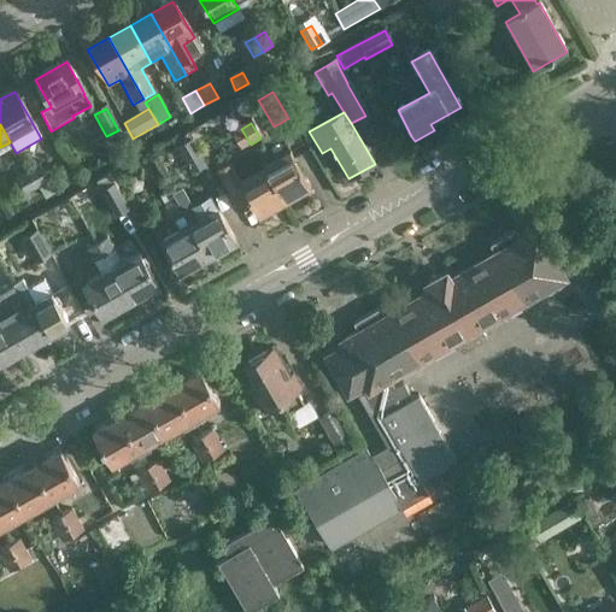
[(251,145),(241,129),(232,135),(240,151),(251,145)]
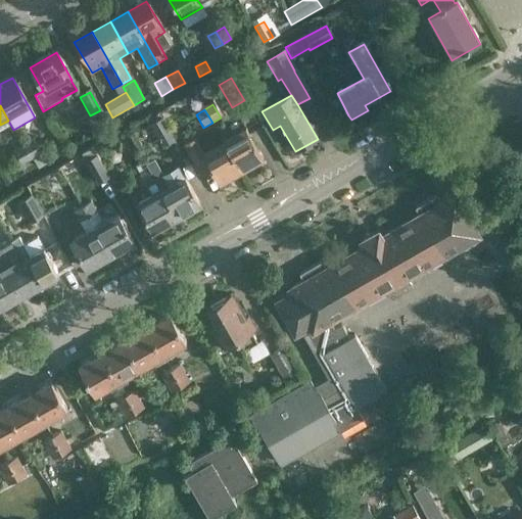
[(161,120),(150,126),(162,148),(175,141),(161,120)]
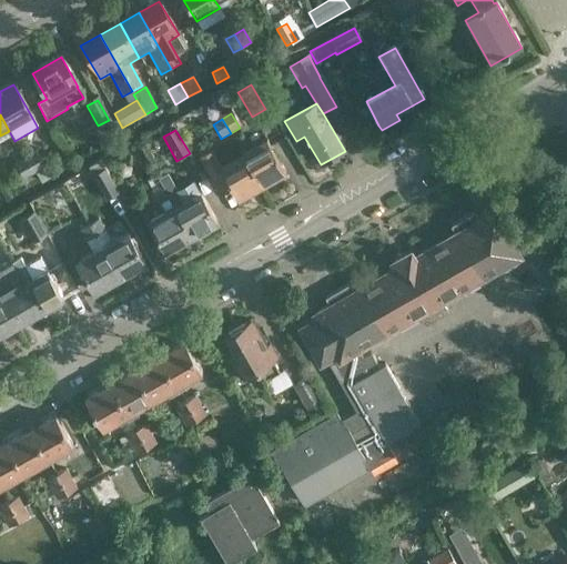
[(242,153),(262,188),(285,174),(266,140),(242,153)]
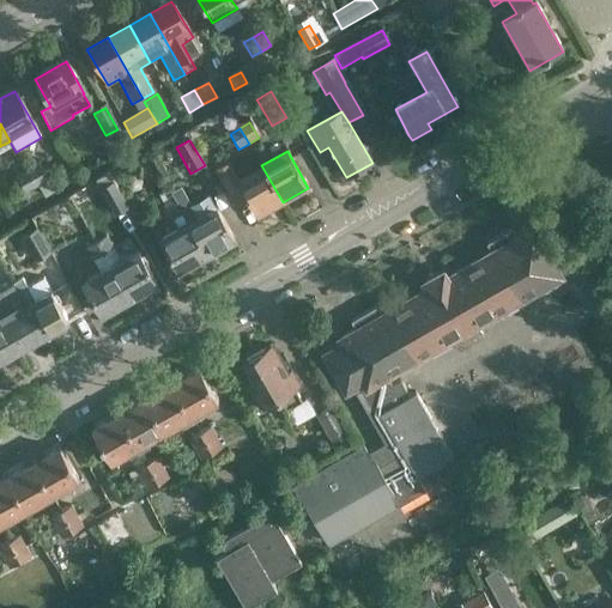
[(256,218),(283,202),(261,165),(236,180),(228,164),(214,172),(225,193),(223,195),(234,213),(249,205),(256,218)]
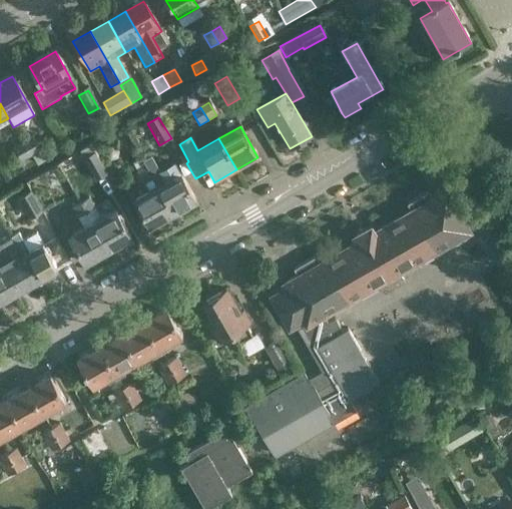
[(23,144),(31,157),(40,152),(32,138),(23,144)]
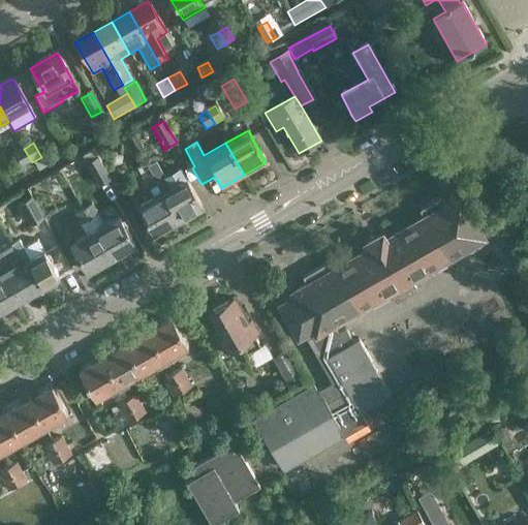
[(32,162),(24,149),(13,154),(22,168),(32,162)]
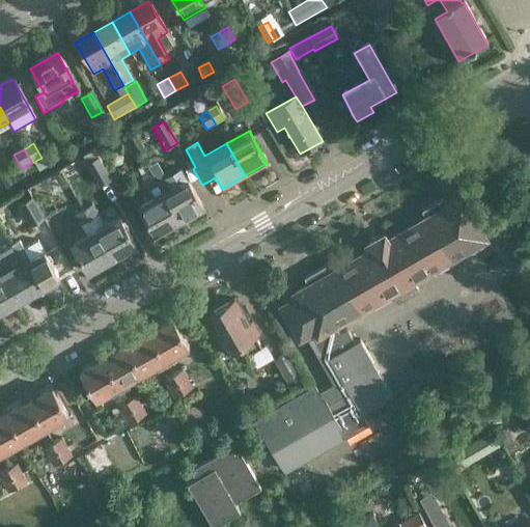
[(109,156),(107,164),(113,169),(121,166),(122,158),(116,153),(109,156)]
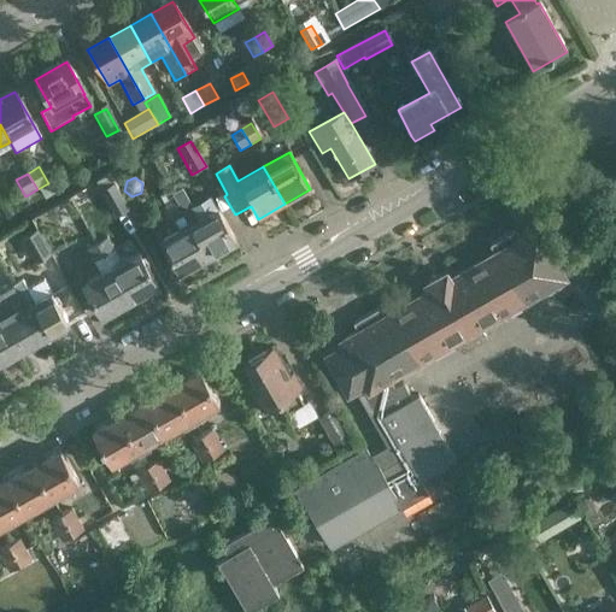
[(113,184),(100,193),(116,219),(129,212),(113,184)]
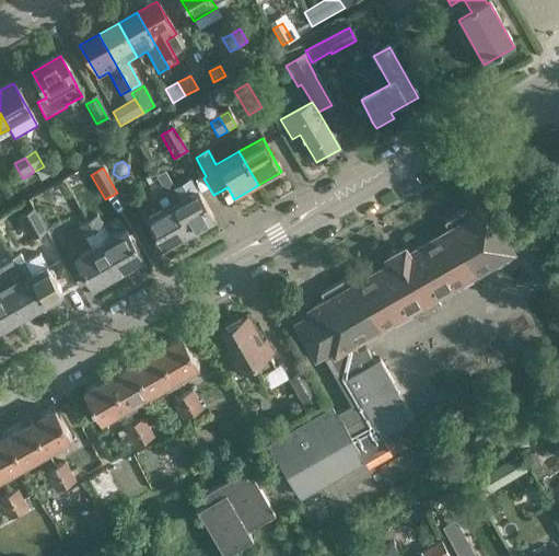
[(162,211),(148,219),(164,248),(188,234),(171,204),(159,183),(153,175),(144,180),(149,188),(155,200),(162,211)]
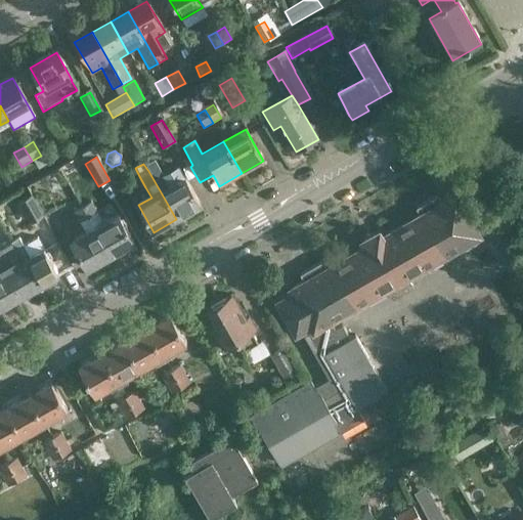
[(160,190),(176,219),(199,207),(183,180),(169,187),(157,166),(148,171),(160,190)]
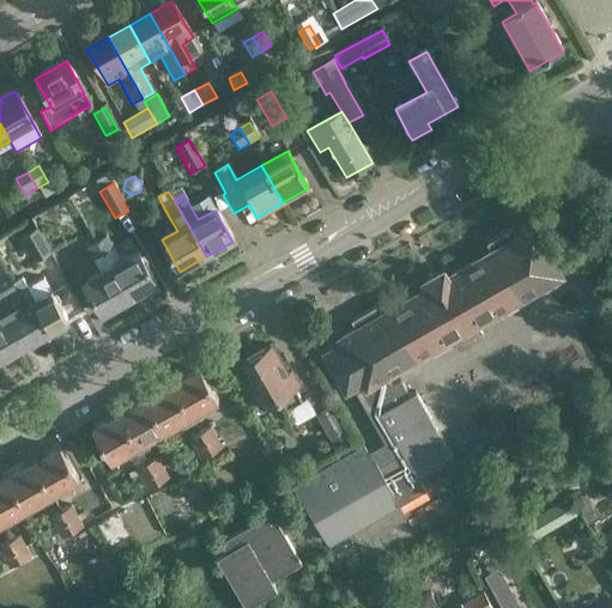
[(37,230),(22,238),(36,265),(50,256),(37,230)]
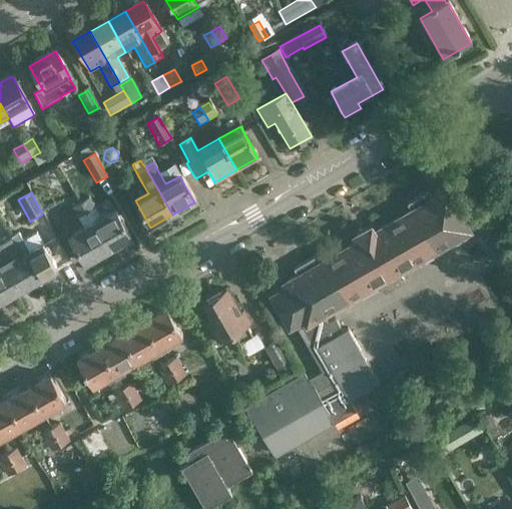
[(303,329),(324,318),(378,287),(383,296),(404,284),(399,275),(469,234),(446,194),(432,202),(428,195),(406,207),(410,215),(373,236),(370,230),(362,235),(359,237),(355,239),(358,244),(321,267),(316,259),(301,267),(294,271),(299,279),(285,287),(288,291),(280,296),(273,300),(291,331),(301,325),(303,329)]
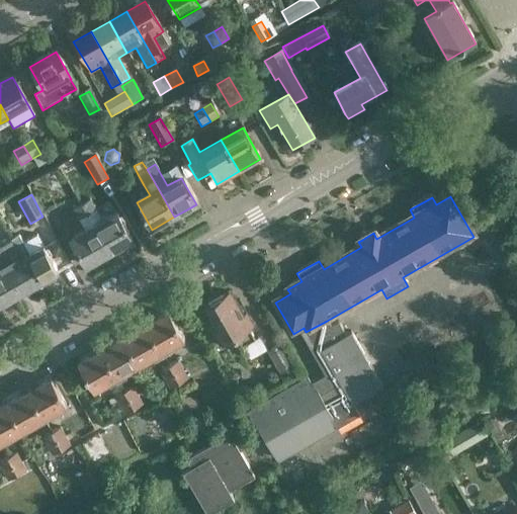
[(81,206),(108,254),(131,242),(115,216),(101,224),(89,201),(81,206)]
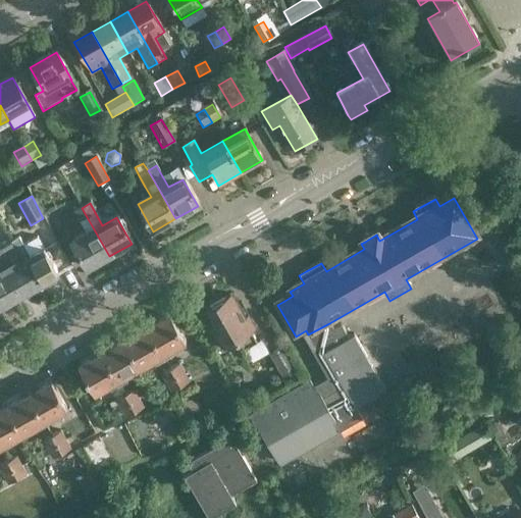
[(93,230),(71,242),(87,269),(109,256),(82,208),(72,213),(79,224),(87,219),(93,230)]
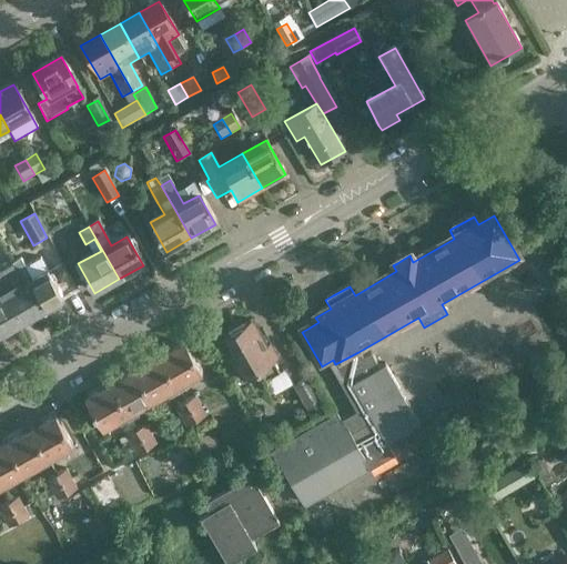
[(22,284),(40,314),(63,301),(47,270),(40,260),(26,269),(20,260),(11,264),(22,284)]
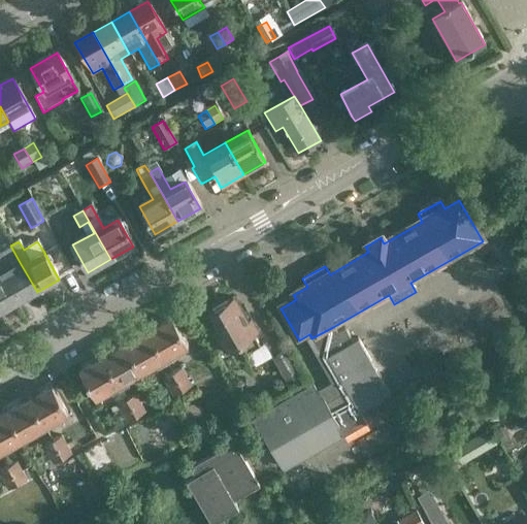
[(0,279),(15,304),(37,292),(21,264),(7,271),(3,265),(7,263),(0,252),(0,279)]
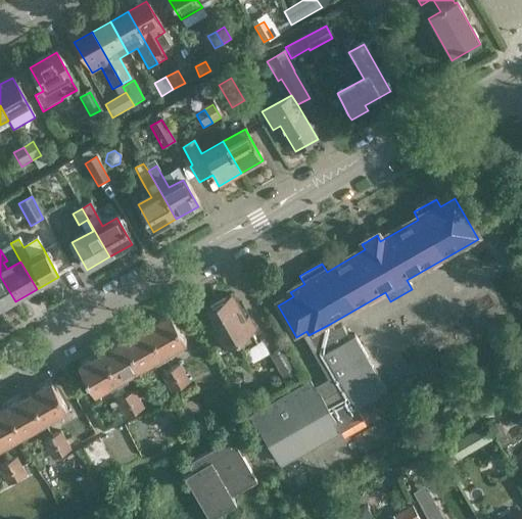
[(0,310),(15,301),(0,276),(0,310)]
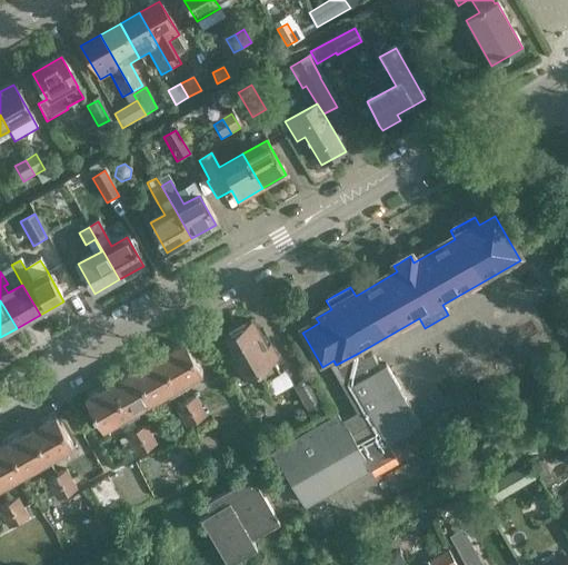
[(223,342),(246,379),(260,372),(266,382),(279,374),(275,363),(276,362),(270,350),(266,353),(251,326),(223,342)]
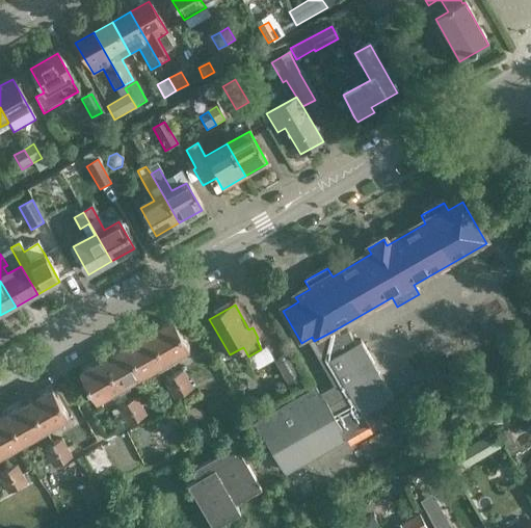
[(173,322),(150,336),(166,365),(189,351),(173,322)]
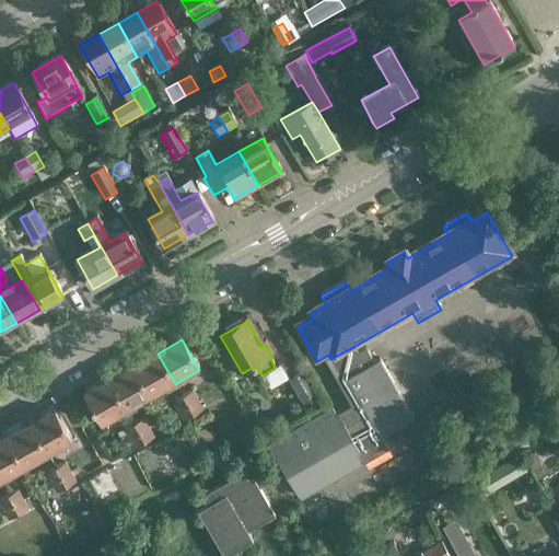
[(353,347),(330,359),(325,362),(351,408),(336,417),(332,409),(259,451),(270,470),(253,481),(258,490),(286,474),(294,489),(295,489),(302,499),(404,441),(397,430),(414,421),(379,361),(373,365),(365,350),(358,355),(353,347)]
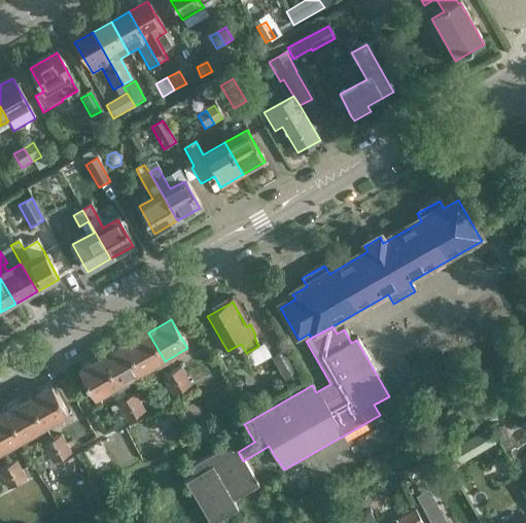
[(125,346),(141,375),(165,361),(148,333),(125,346)]
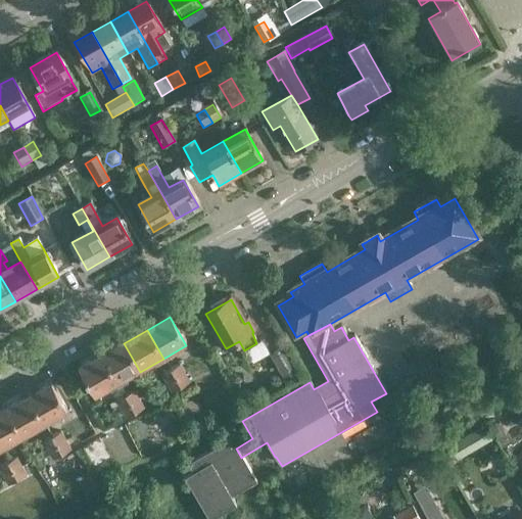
[(124,343),(100,356),(116,384),(140,372),(124,343)]
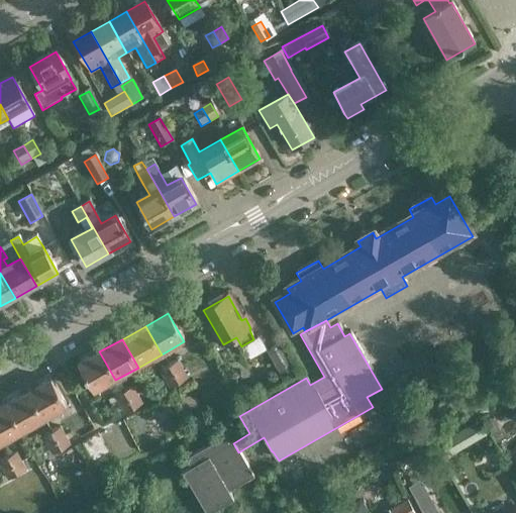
[(267,352),(283,381),(297,374),(281,344),(267,352)]
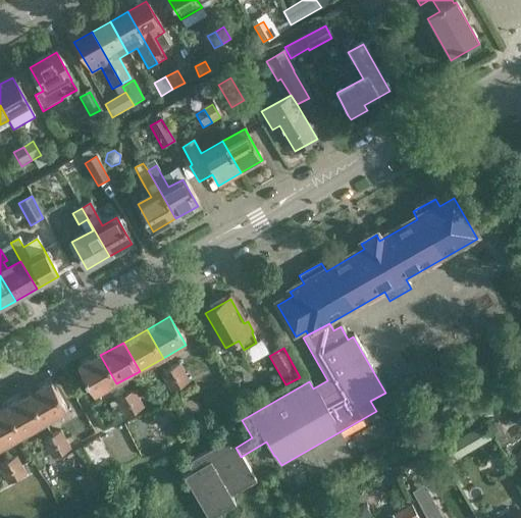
[(116,383),(100,355),(77,368),(94,397),(116,383)]
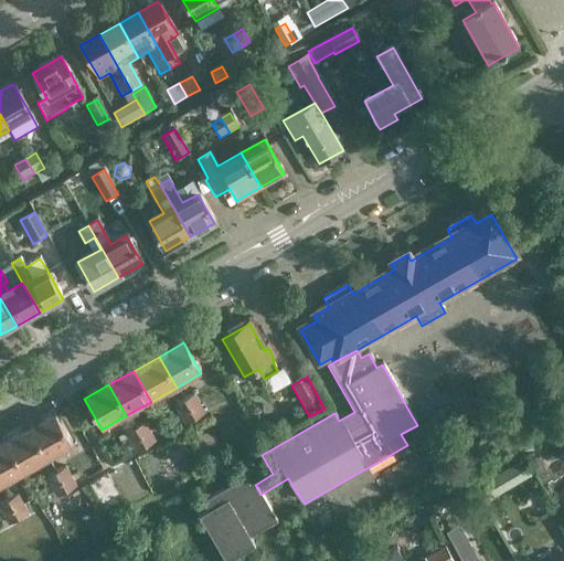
[(193,395),(183,402),(189,411),(199,405),(193,395)]
